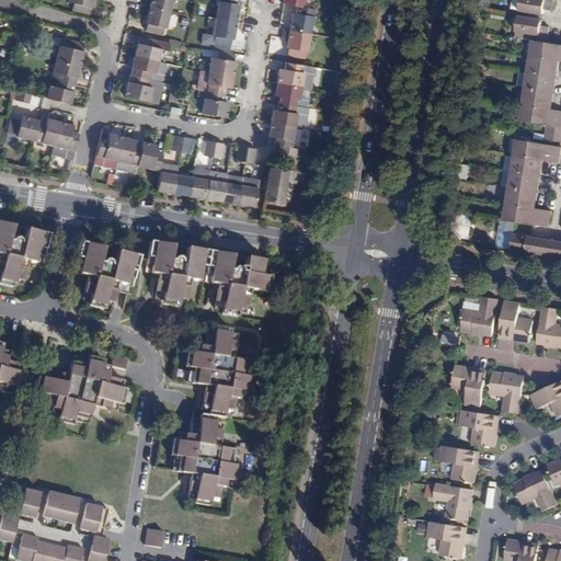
[(67,0),(67,2),(73,4),(71,11),(90,15),(91,9),(92,9),(93,0),(67,0)]
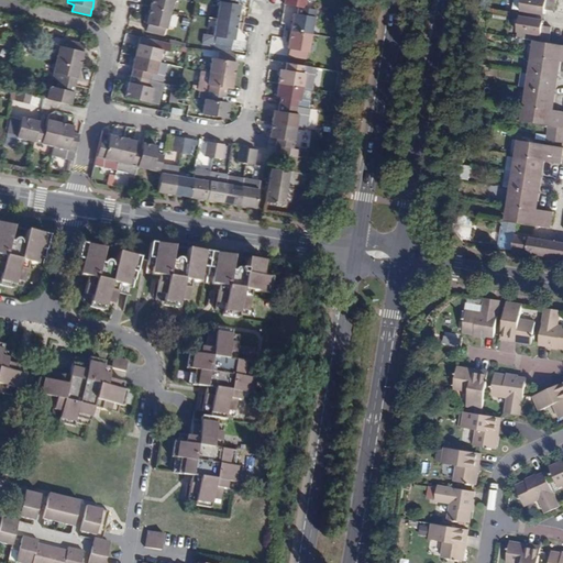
[(174,0),(152,0),(151,7),(172,11),(174,0)]
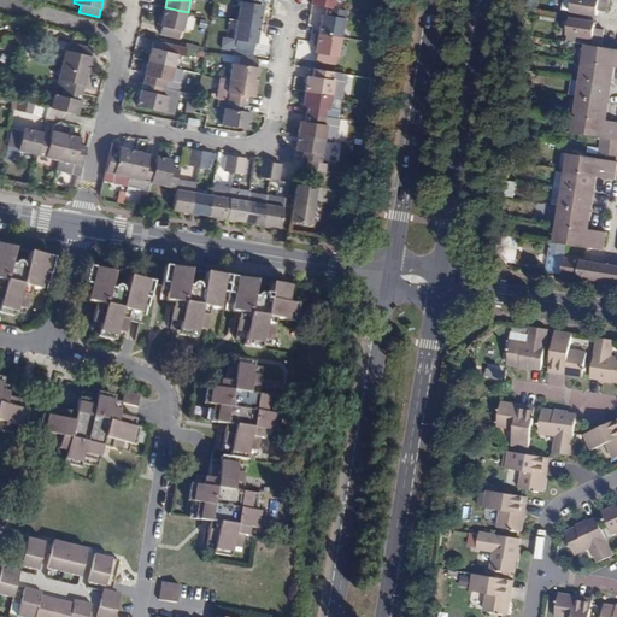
[(240,0),(236,21),(260,24),(263,5),(260,5),(260,0),(240,0)]
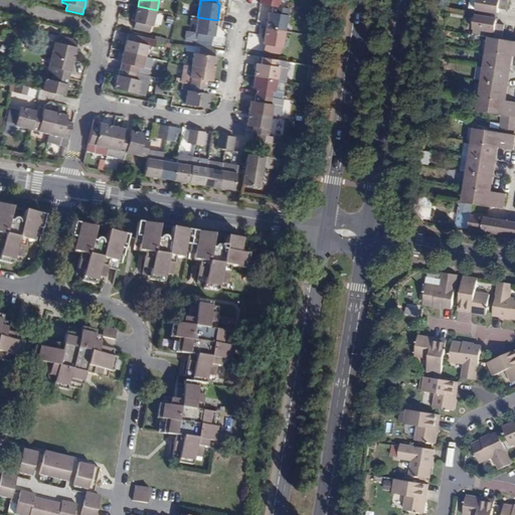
[(476,10),(478,0),(470,0),(469,9),(476,10)]
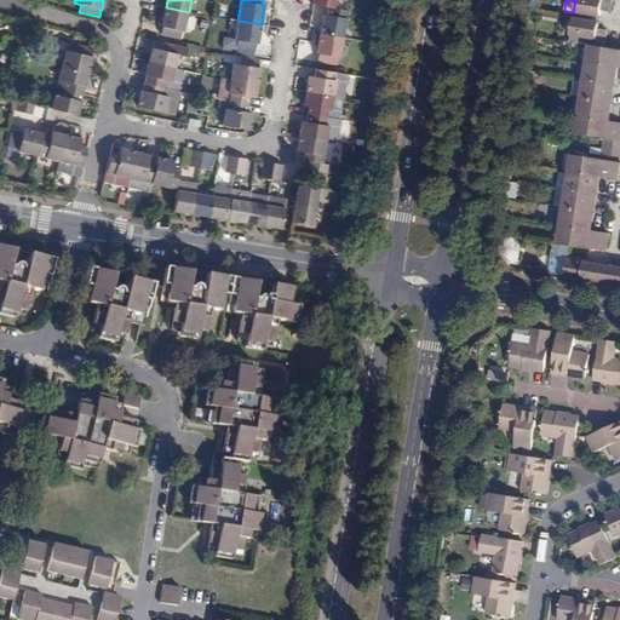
[(612,0),(575,0),(573,12),(600,17),(601,10),(610,12),(612,4),(612,0)]
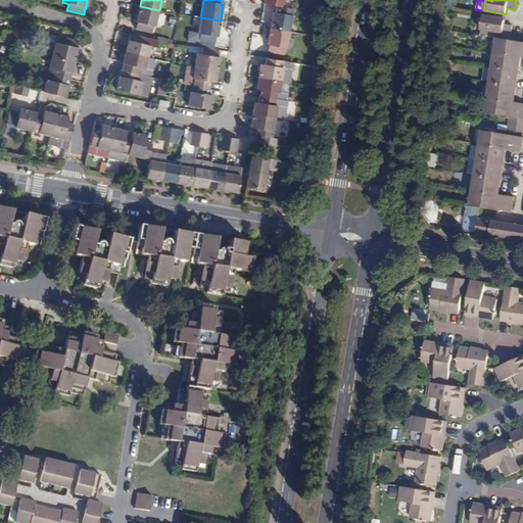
[(159,10),(140,6),(136,22),(138,22),(136,30),(152,34),(154,27),(155,28),(159,10)]
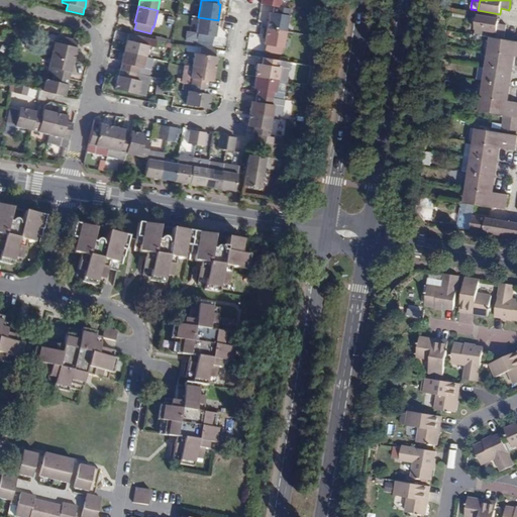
[(290,9),(280,7),(274,6),(273,13),(270,12),(267,28),(286,31),(290,9)]
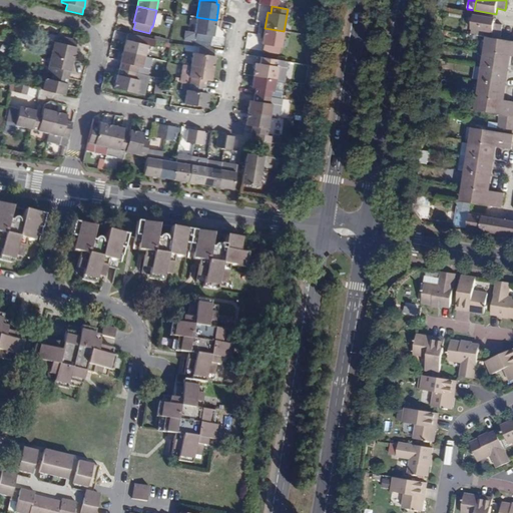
[(496,18),(474,15),(471,30),(492,33),(492,38),(500,39),(501,31),(502,25),(495,23),(496,18)]
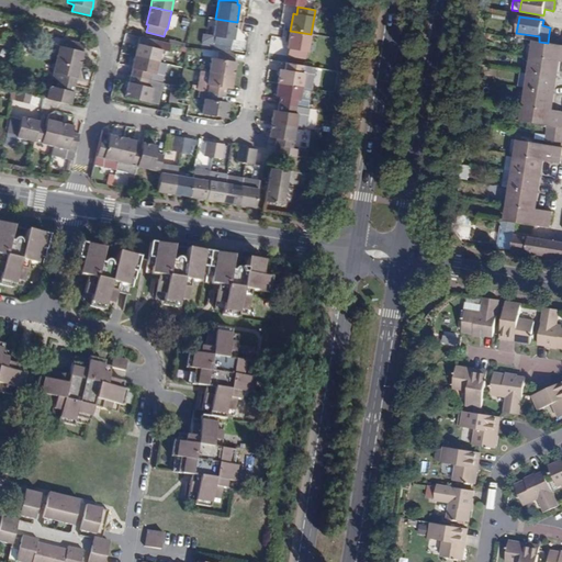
[(234,41),(237,22),(215,19),(213,36),(214,36),(213,44),(231,47),(232,41),(234,41)]
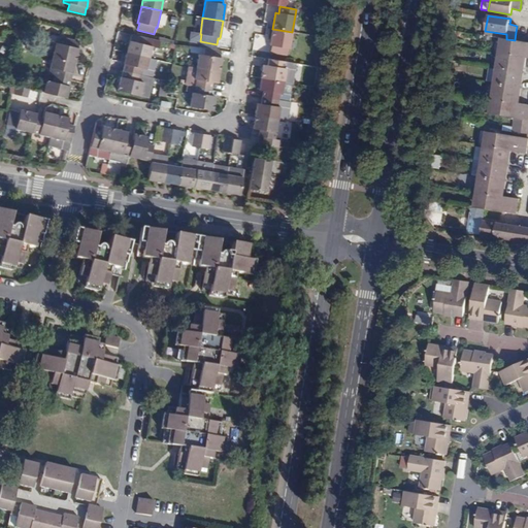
[(292,32),(272,29),(269,46),(271,46),(270,53),(287,56),(288,50),(290,50),(292,32)]
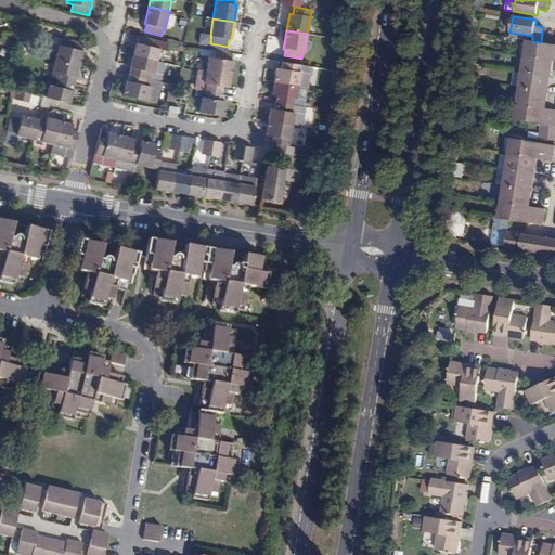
[(155,40),(138,36),(133,55),(157,61),(160,49),(154,48),(155,40)]
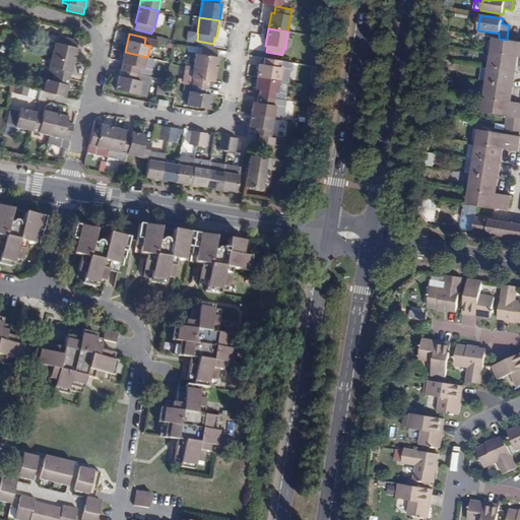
[(55,43),(52,56),(74,61),(78,47),(77,47),(78,42),(62,38),(61,44),(55,43)]
